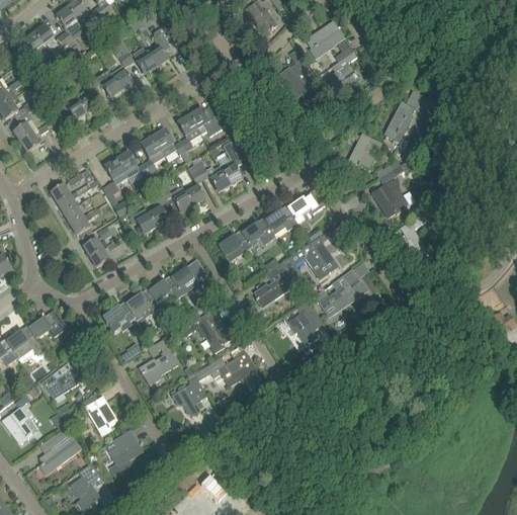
[(76,0),(67,7),(72,13),(76,18),(78,22),(79,21),(84,17),(81,14),(86,10),(83,7),(78,0),(76,0)]
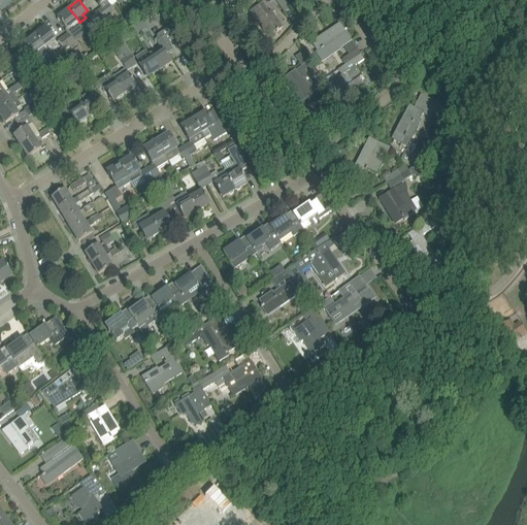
[(97,0),(99,2),(98,3),(100,5),(96,9),(103,19),(109,12),(107,10),(111,7),(110,4),(107,0),(97,0)]
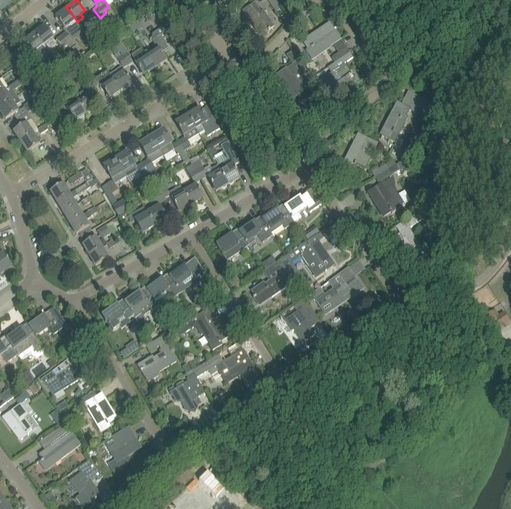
[(274,9),(279,5),(275,0),(267,0),(274,9)]
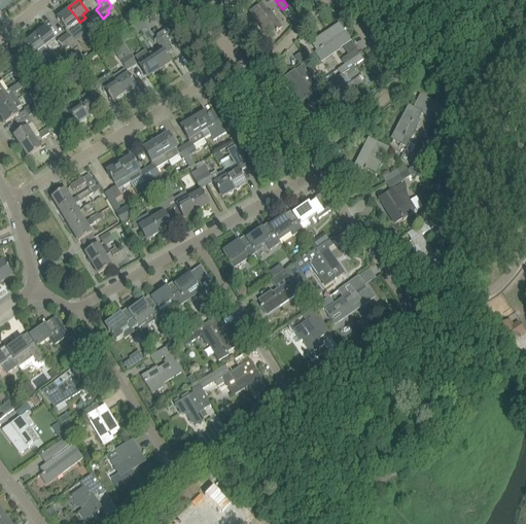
[(268,11),(260,1),(249,10),(256,21),(258,20),(267,33),(274,28),(275,30),(277,28),(281,25),(270,10),(268,11)]
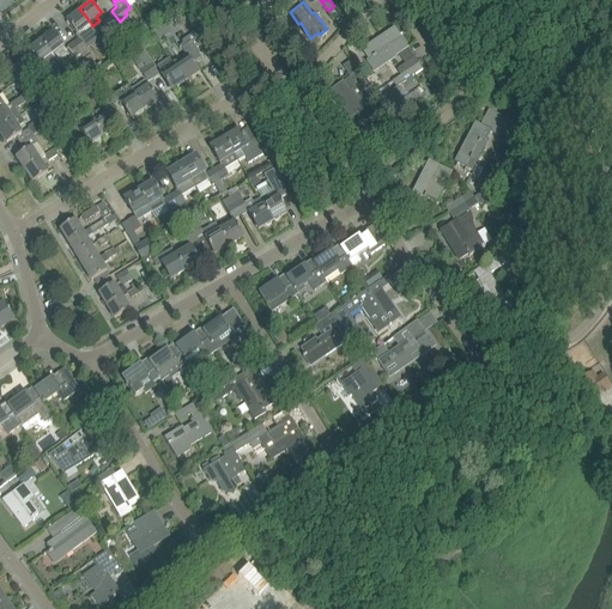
[(72,13),(66,18),(76,31),(74,32),(77,36),(78,36),(80,41),(82,41),(96,29),(94,25),(92,26),(90,22),(85,16),(79,8),(78,8),(76,8),(72,11),(72,13)]
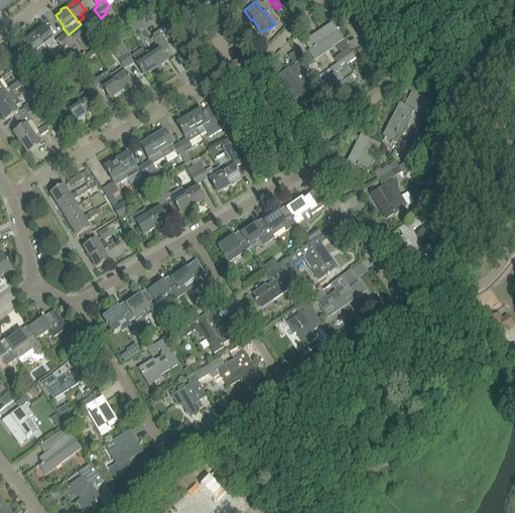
[(134,7),(127,12),(131,18),(138,13),(134,7)]
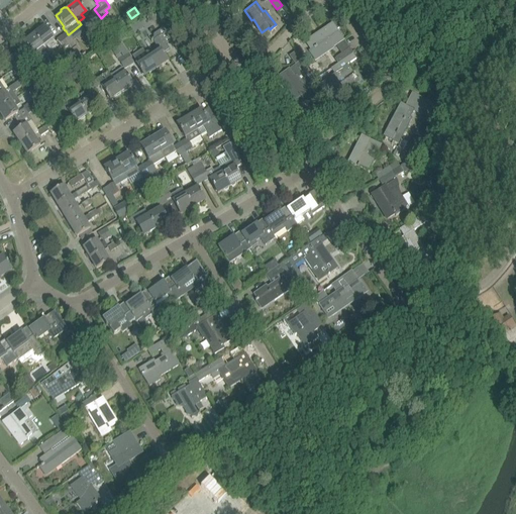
[(89,12),(90,13),(96,21),(101,18),(94,9),(89,12)]
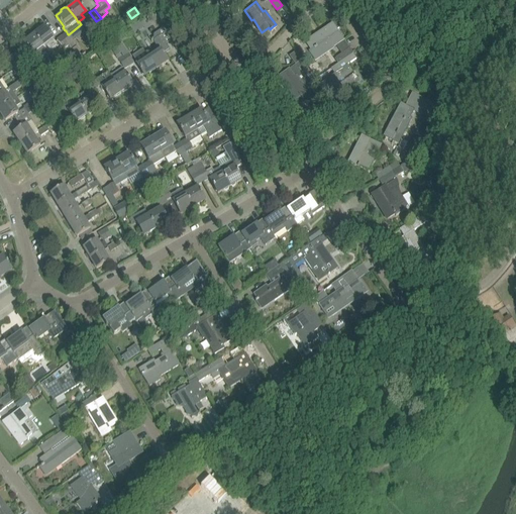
[(310,40),(307,42),(310,47),(308,48),(314,58),(328,48),(332,45),(334,43),(340,52),(338,53),(333,57),(336,62),(351,52),(352,52),(348,45),(348,46),(343,37),(337,29),(335,27),(338,25),(334,19),(332,21),(331,21),(321,28),(320,28),(321,30),(309,38),(310,40)]
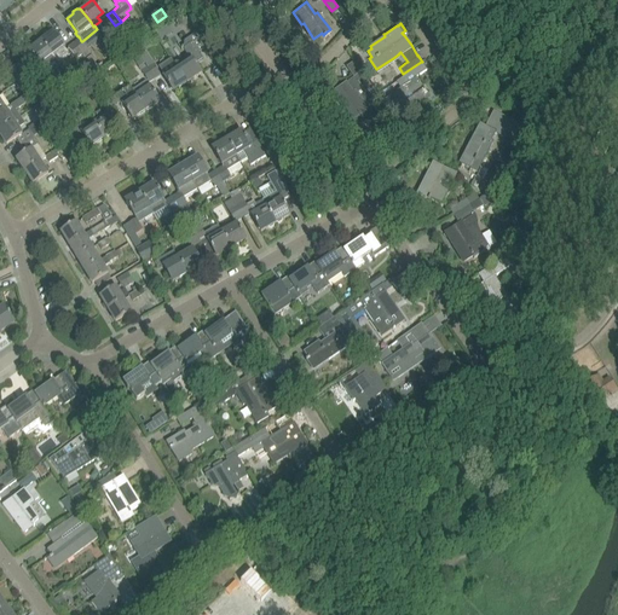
[(161,27),(155,30),(160,39),(166,34),(161,27)]
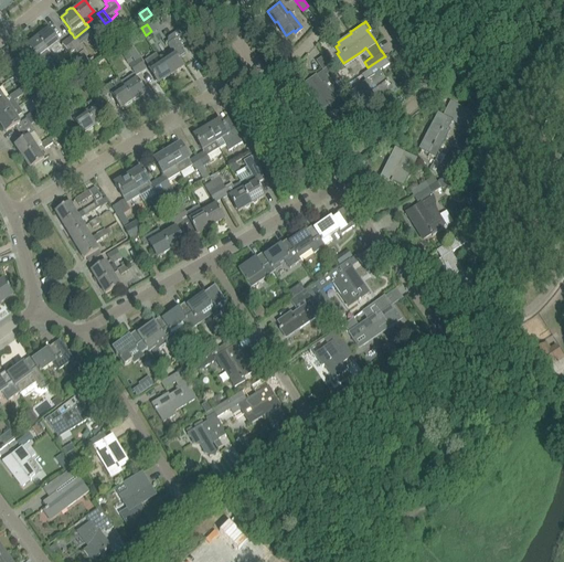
[(36,34),(36,35),(49,52),(52,56),(52,55),(63,48),(57,40),(57,39),(55,35),(49,27),(42,31),(41,30),(36,33),(36,34)]
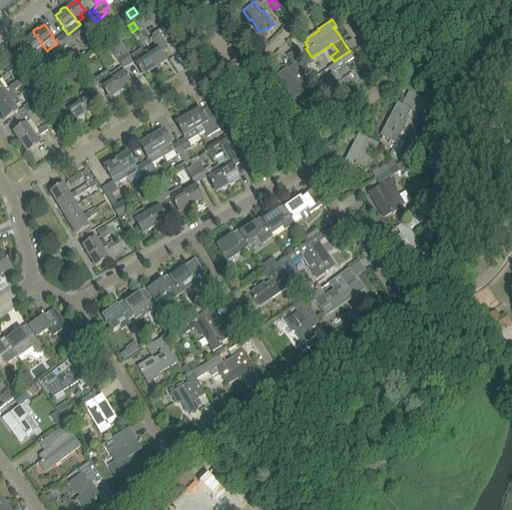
[(149,52),(146,54),(154,66),(165,59),(161,53),(160,51),(167,47),(163,41),(168,38),(160,26),(155,29),(151,32),(151,34),(153,36),(151,37),(150,38),(156,47),(149,52)]
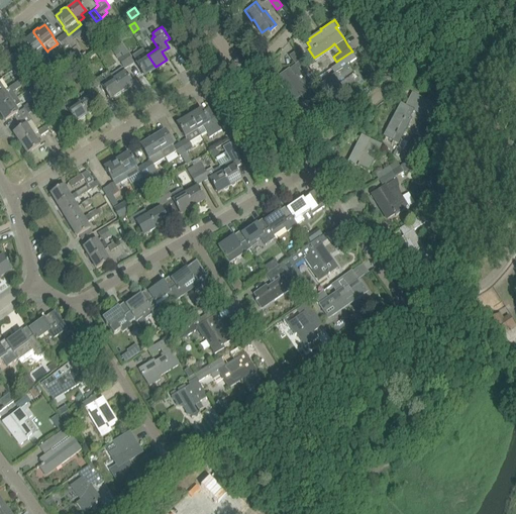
[(65,30),(61,34),(68,42),(72,49),(77,45),(72,38),(69,35),(68,34),(66,30),(65,30)]
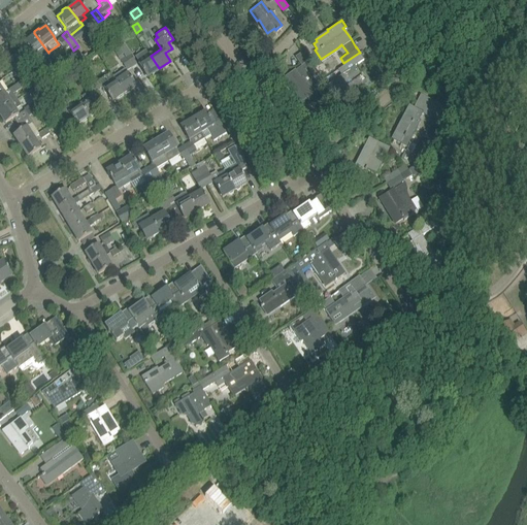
[(28,37),(23,41),(29,50),(31,54),(33,57),(34,58),(45,48),(34,33),(33,33),(32,33),(28,36),(28,37)]
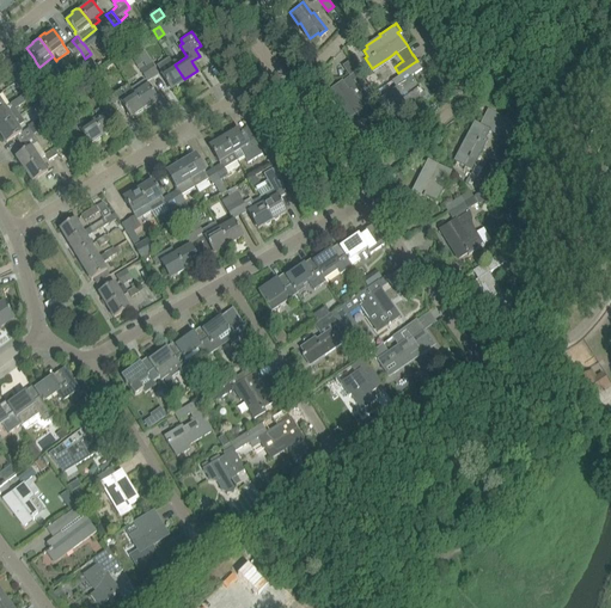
[(67,44),(66,44),(74,55),(80,50),(72,41),(67,44)]
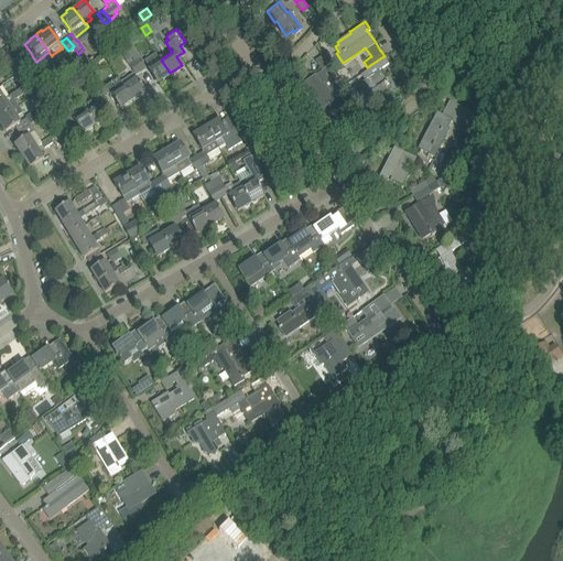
[(131,45),(126,49),(130,55),(132,58),(140,69),(144,65),(138,55),(131,45)]
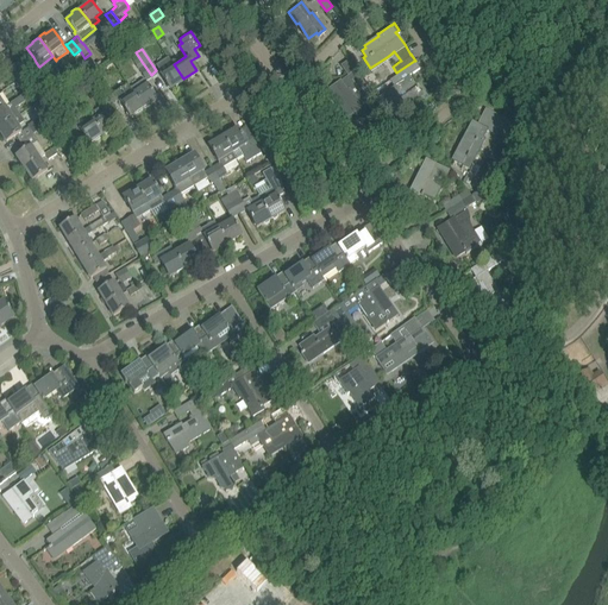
[(169,57),(156,65),(161,73),(161,74),(163,77),(170,88),(183,79),(174,64),(169,57)]
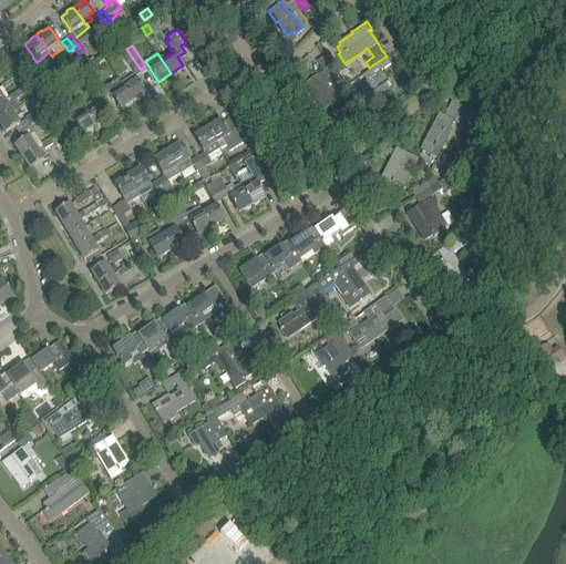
[(16,72),(23,67),(16,55),(8,61),(16,72)]
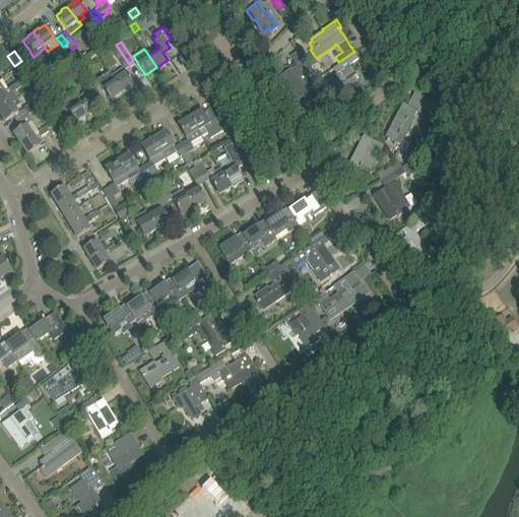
[(72,51),(67,55),(73,63),(78,59),(72,51)]
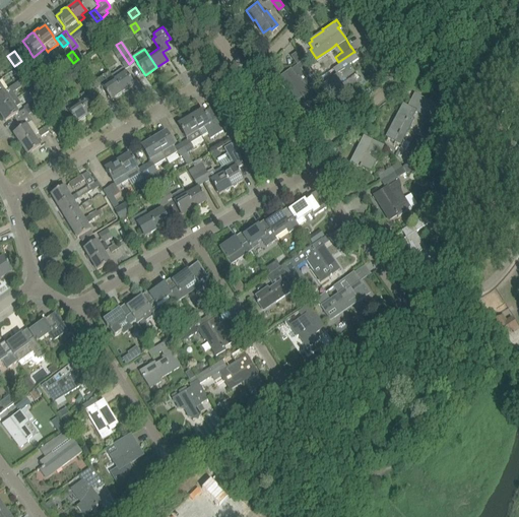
[(120,51),(116,54),(124,67),(129,64),(122,54),(120,51)]
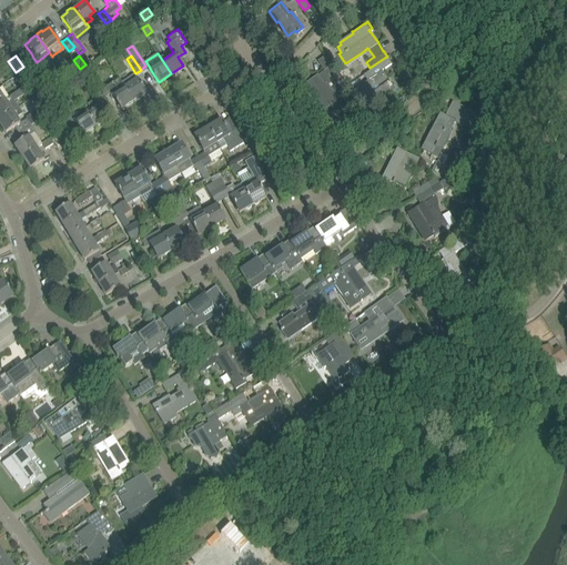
[(366,79),(350,90),(352,106),(362,99),(363,99),(366,104),(367,103),(380,94),(381,96),(382,96),(388,90),(388,91),(390,92),(396,87),(391,78),(390,76),(386,78),(381,69),(390,62),(391,62),(386,57),(370,68),(363,73),(366,79)]
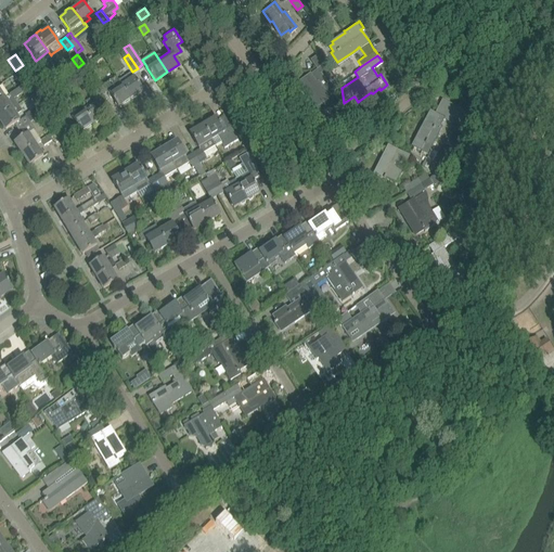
[(35,60),(29,64),(37,74),(42,69),(36,61),(35,60)]
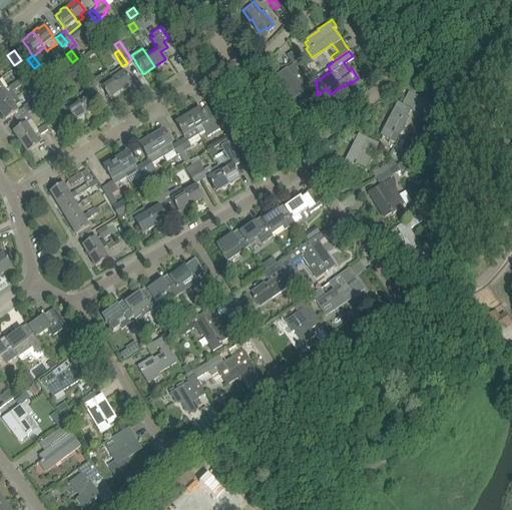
[(287,66),(274,75),(282,85),(283,84),(292,97),(293,97),(294,99),(298,100),(301,100),(305,97),(306,94),(306,90),(305,88),(303,86),(302,84),(306,81),(312,76),(299,57),(292,62),(288,65),(287,66)]
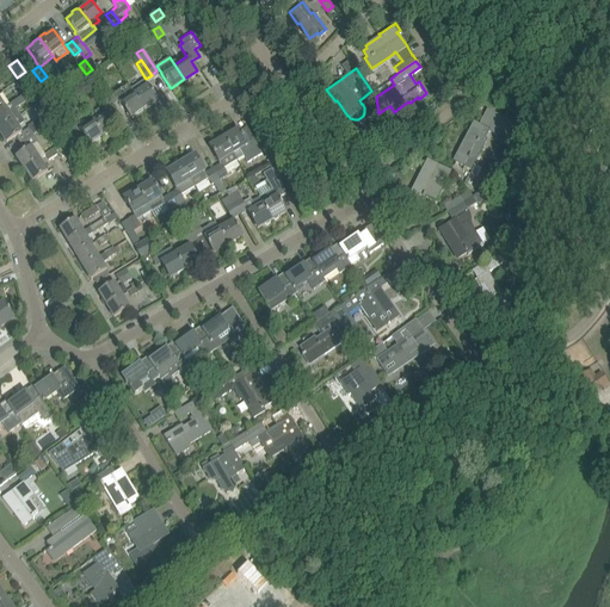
[(25,72),(17,78),(17,79),(25,91),(34,85),(25,72)]
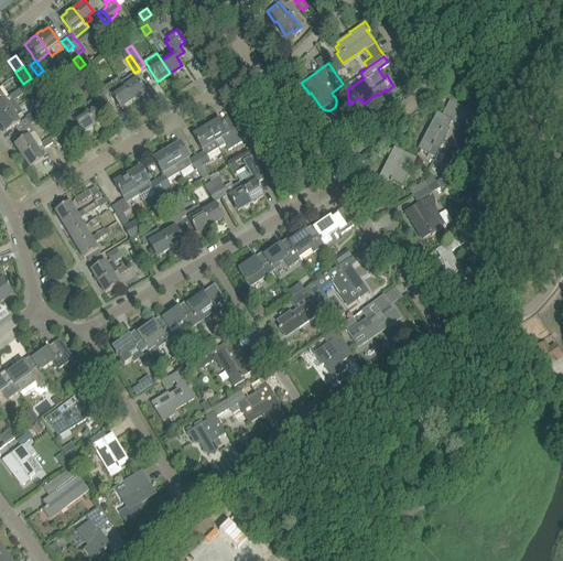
[(132,72),(120,79),(132,98),(134,98),(138,96),(138,94),(144,89),(136,76),(132,72)]
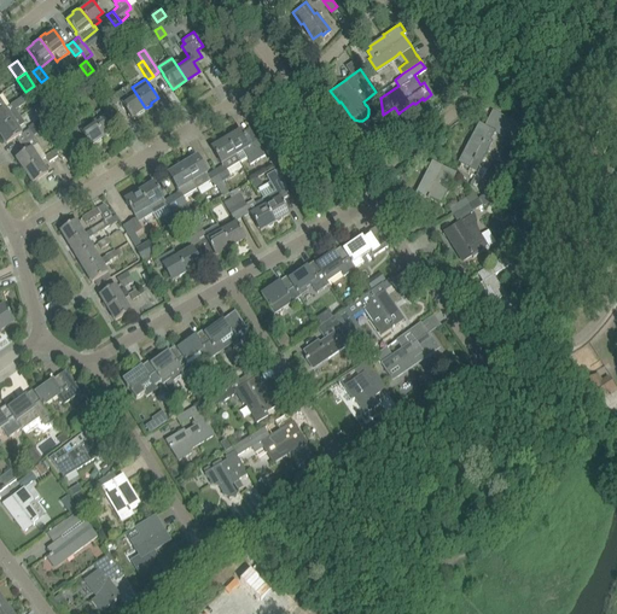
[(109,87),(103,91),(112,103),(117,99),(121,104),(122,103),(124,106),(131,117),(145,107),(132,87),(129,83),(114,94),(109,87)]
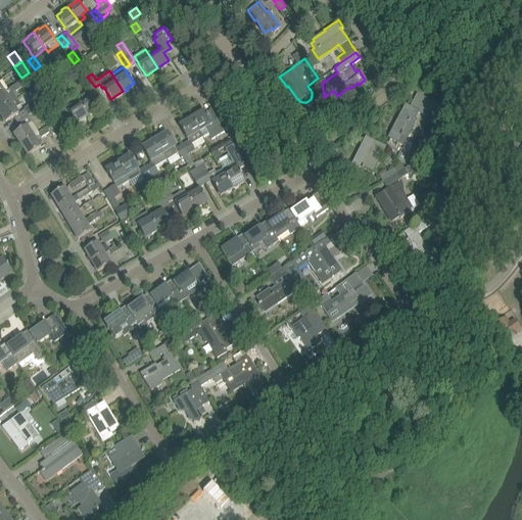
[(87,77),(83,80),(90,91),(95,87),(87,77)]
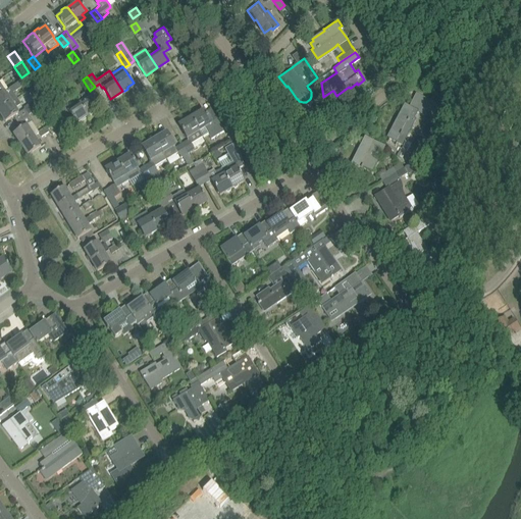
[(3,90),(0,92),(0,106),(10,100),(16,97),(12,91),(23,84),(20,79),(3,90)]
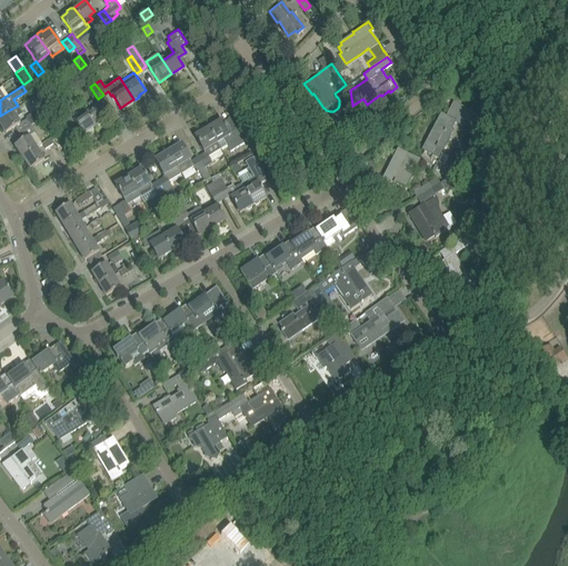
[(42,115),(50,110),(47,105),(50,103),(40,89),(32,95),(40,106),(26,116),(30,122),(42,115)]
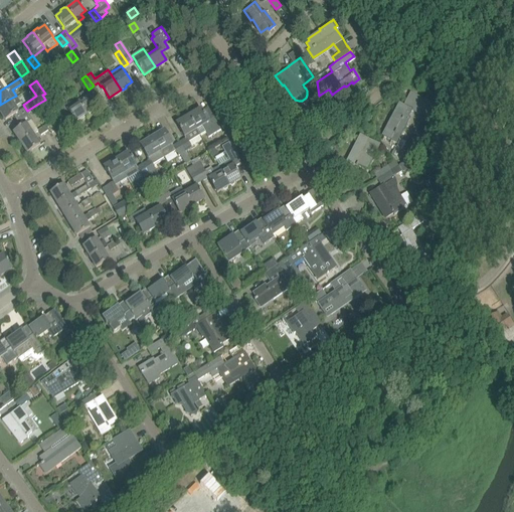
[(88,94),(84,89),(79,92),(79,91),(74,95),(77,100),(86,113),(98,105),(89,93),(88,94)]
